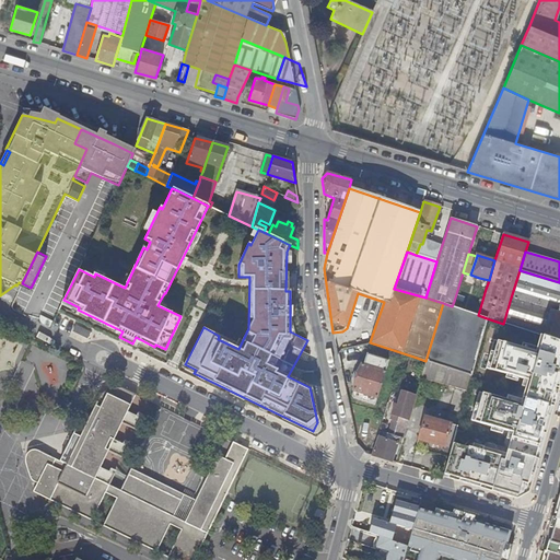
[(559,312),(559,282),(520,270),(511,298),(557,311),(559,312)]
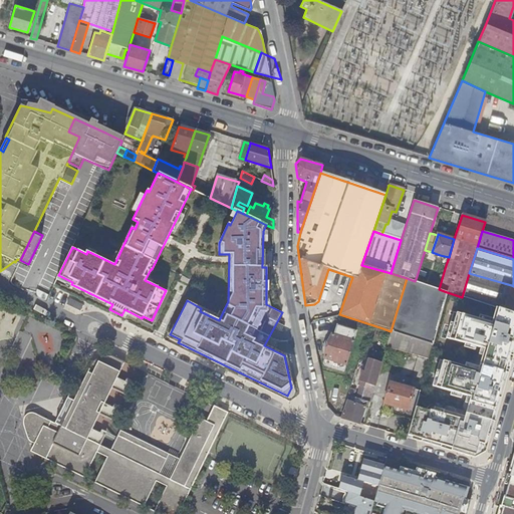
[(449,257),(440,255),(438,262),(446,265),(449,257)]
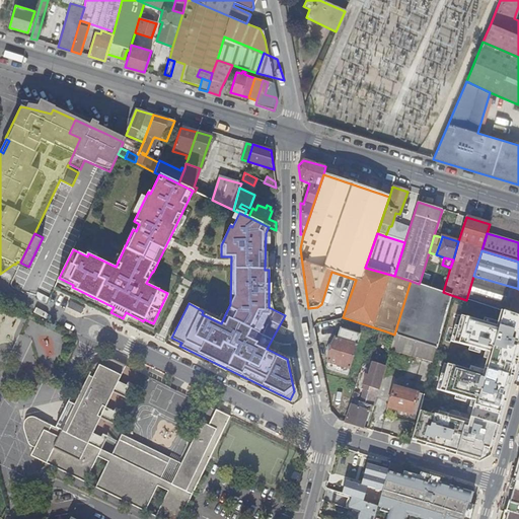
[(509,313),(516,288),(473,276),(466,300),(500,310),(509,313)]
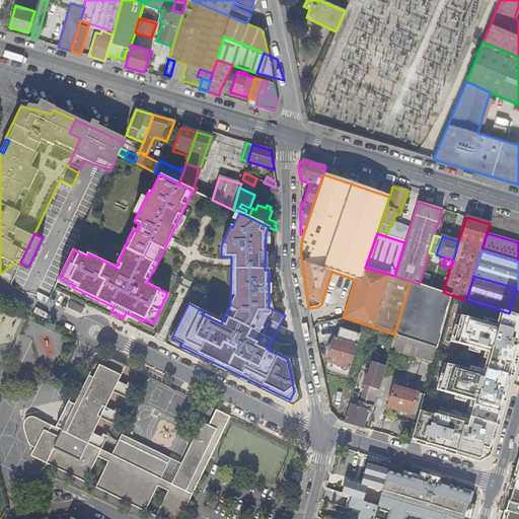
[(356,280),(353,279),(345,304),(347,305),(356,280)]
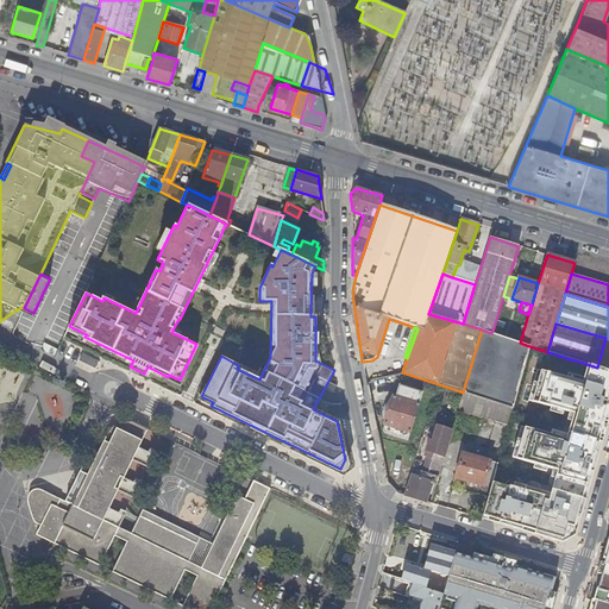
[(509,331),(494,327),(491,333),(507,338),(509,331)]
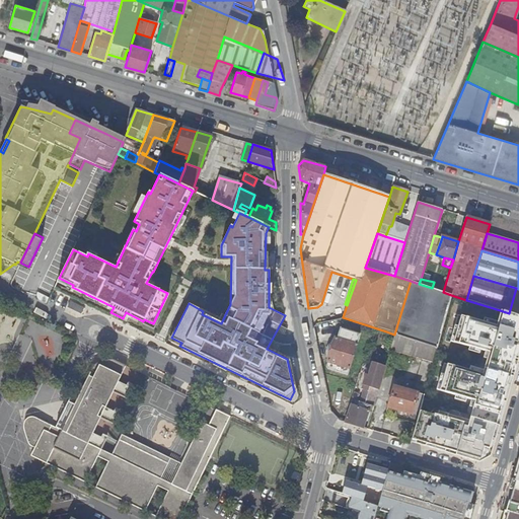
[(446,312),(451,295),(443,292),(432,288),(419,284),(411,281),(394,335),(393,339),(390,350),(414,357),(432,363),(433,360),(436,348),(446,312)]
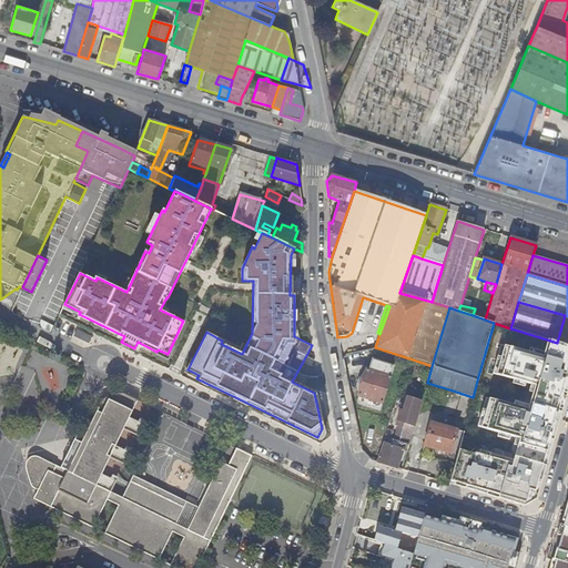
[(193,323),(205,326),(209,316),(195,313),(193,323)]
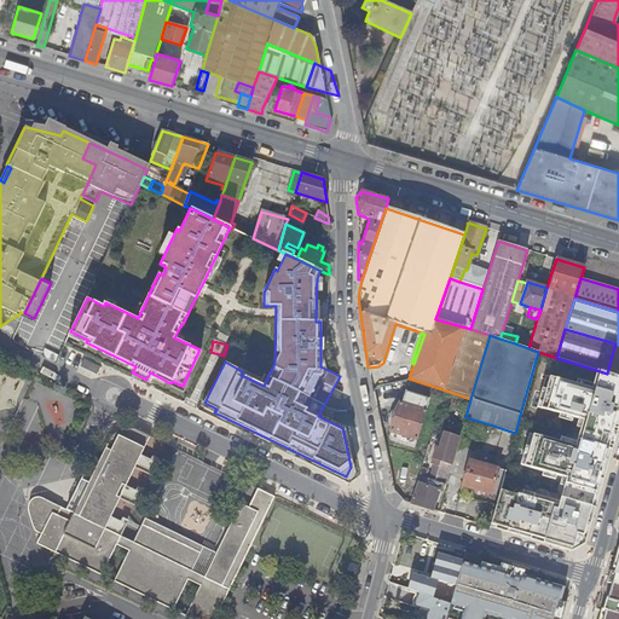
[(618,345),(615,343),(607,374),(618,377),(618,345)]
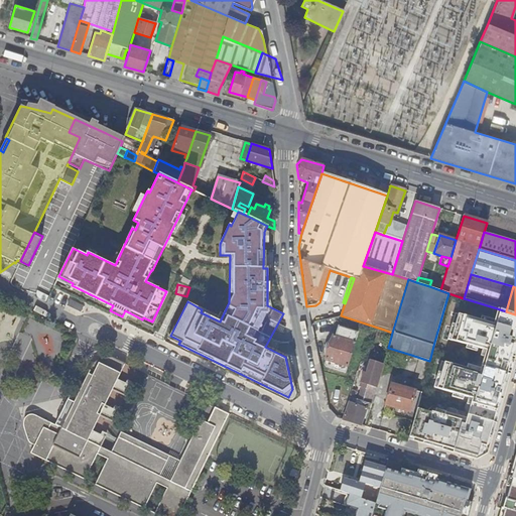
[(44,302),(47,296),(36,291),(37,296),(38,299),(44,302)]
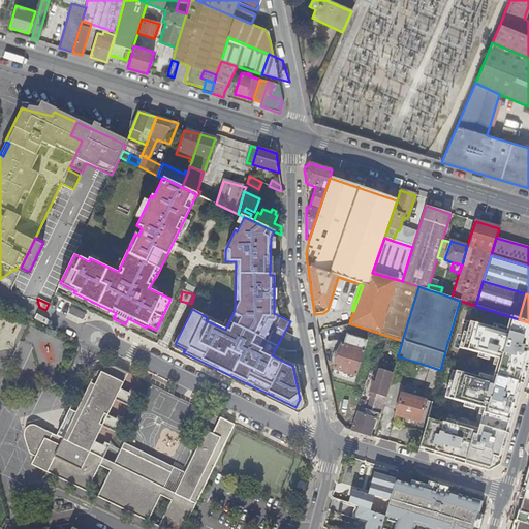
[(71,307),(69,312),(83,318),(85,313),(71,307)]
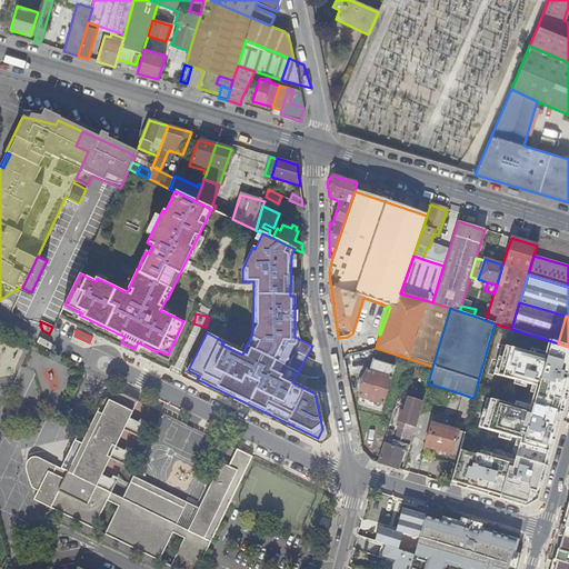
[(568,347),(548,340),(542,358),(500,345),(492,375),(535,387),(528,411),(486,398),(478,427),(519,439),(513,460),(480,450),(478,455),(459,449),(458,451),(455,466),(449,485),(526,508),(537,501),(568,386),(568,347)]
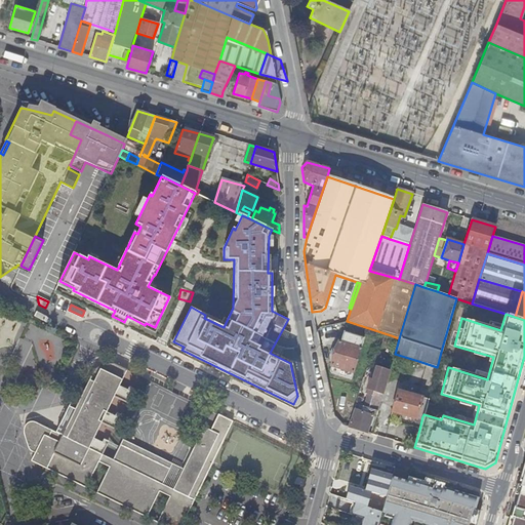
[(350,378),(363,338),(344,332),(340,342),(337,341),(329,369),(330,372),(350,378)]
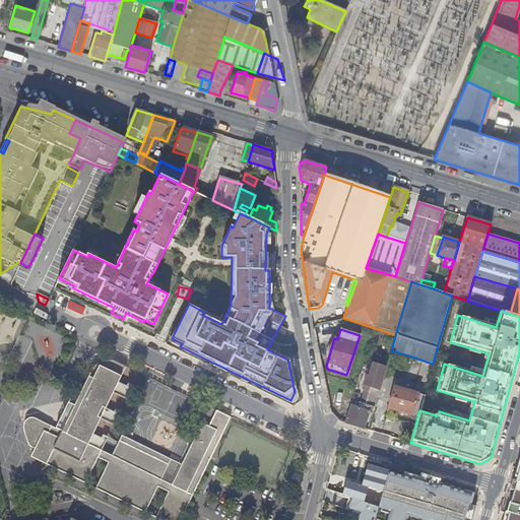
[(433,364),(414,358),(405,390),(424,395),(433,364)]
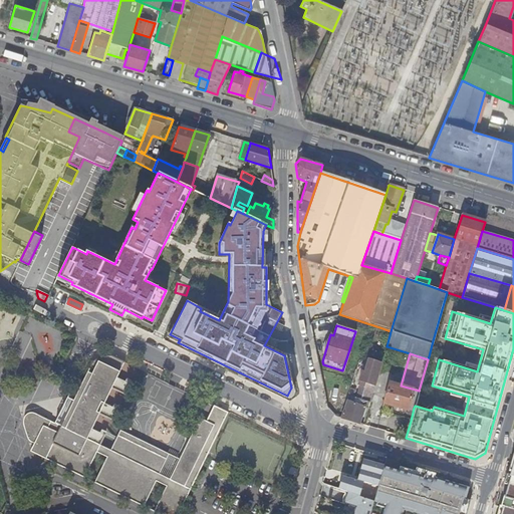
[(54,428),(34,418),(31,416),(29,416),(27,417),(25,418),(23,420),(23,423),(23,425),(25,427),(31,440),(33,442),(34,443),(35,443),(32,451),(86,477),(98,451),(109,456),(96,482),(146,506),(158,481),(168,486),(156,511),(161,513),(179,513),(227,415),(213,408),(206,424),(199,421),(170,482),(160,477),(161,475),(161,474),(161,472),(160,469),(158,467),(155,466),(152,462),(150,459),(145,455),(143,453),(142,453),(140,453),(138,453),(137,454),(135,456),(135,457),(134,459),(132,464),(99,449),(104,439),(91,433),(98,418),(111,424),(117,414),(103,407),(110,393),(124,399),(130,388),(116,381),(123,365),(109,358),(95,361),(93,361),(91,363),(90,365),(90,367),(72,405),(60,431),(54,428)]
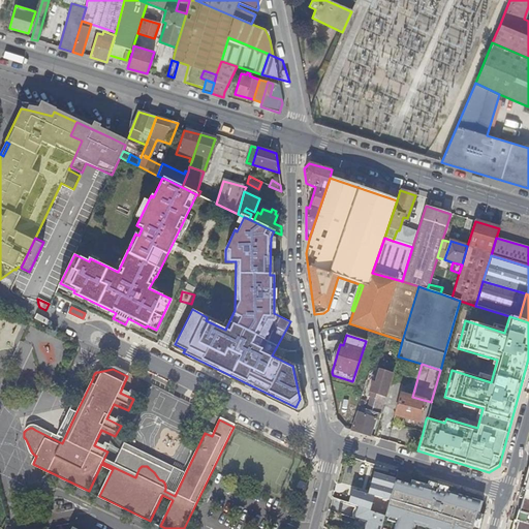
[(369,412),(380,415),(392,377),(389,376),(386,381),(376,378),(373,379),(368,395),(371,396),(367,409),(369,410),(369,412)]
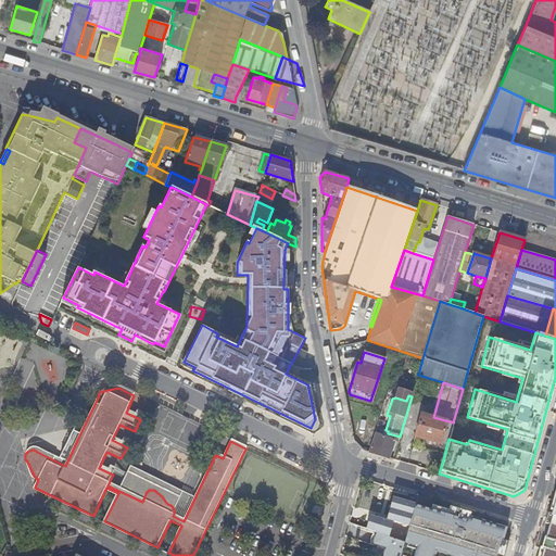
[(433,417),(419,414),(414,431),(416,432),(412,445),(444,455),(447,441),(449,439),(453,422),(433,417)]
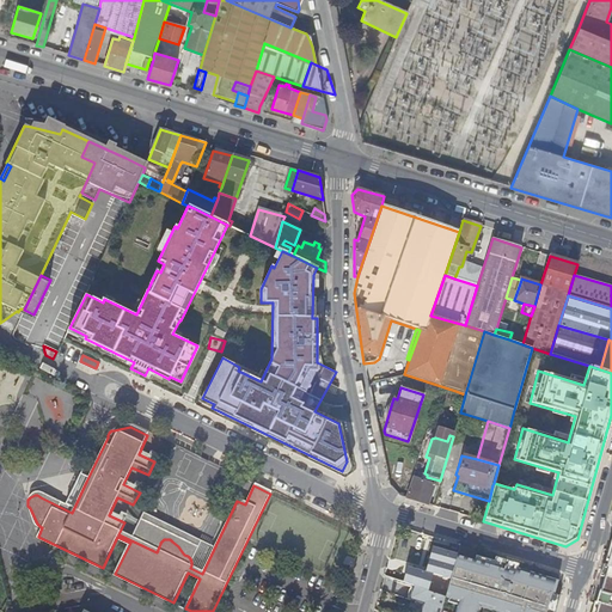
[(412,477),(405,497),(428,505),(434,484),(412,477)]
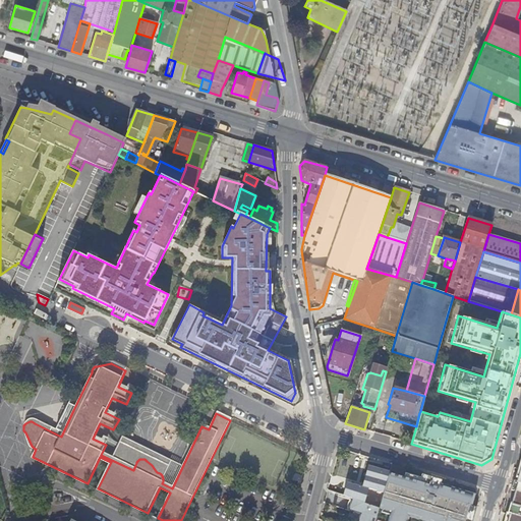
[(67,407),(55,433),(61,437),(73,410),(67,407)]
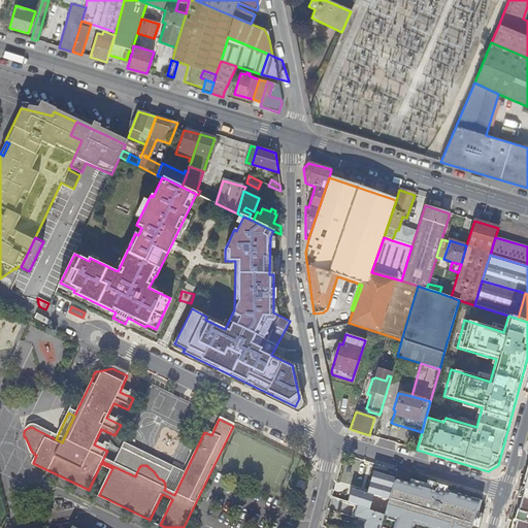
[(394,480),(395,479),(373,472),(367,493),(382,497),(381,501),(384,502),(388,503),(389,498),(391,492),(394,480)]
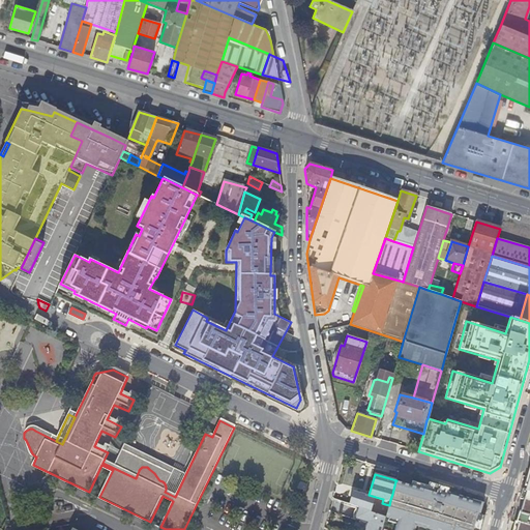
[(427,490),(395,481),(392,494),(390,500),(389,505),(386,516),(399,520),(395,529),(415,529),(418,521),(429,524),(440,486),(430,482),(427,490)]
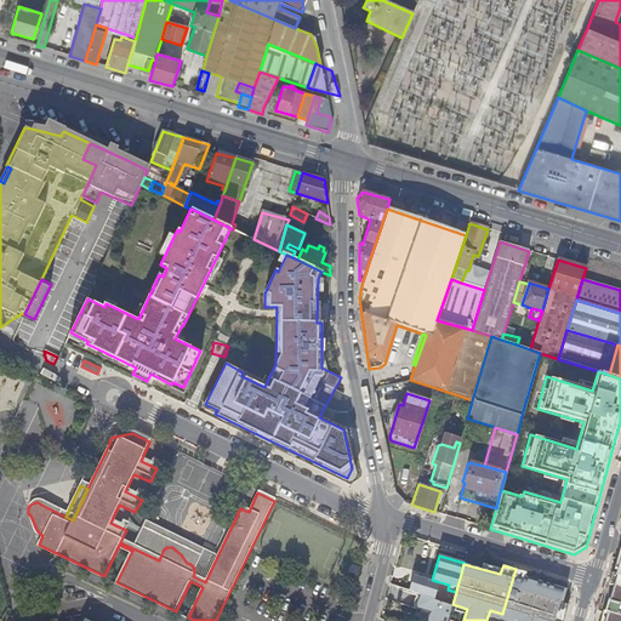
[(406,571),(394,569),(394,570),(389,585),(402,588),(406,571)]
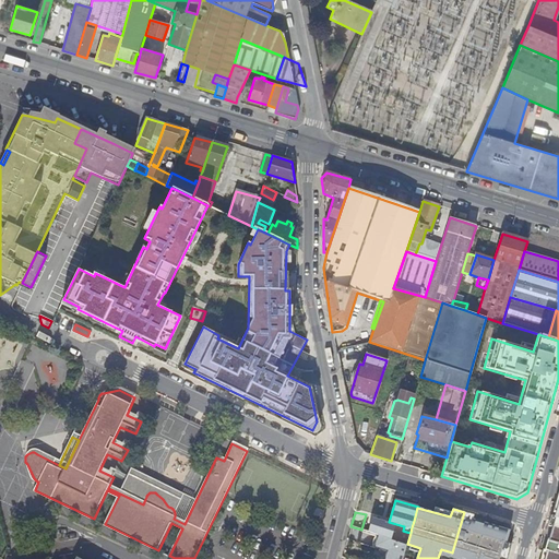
[(475,515),(464,512),(452,552),(459,555),(458,558),(461,558),(508,558),(513,543),(508,540),(510,534),(473,523),(475,515)]
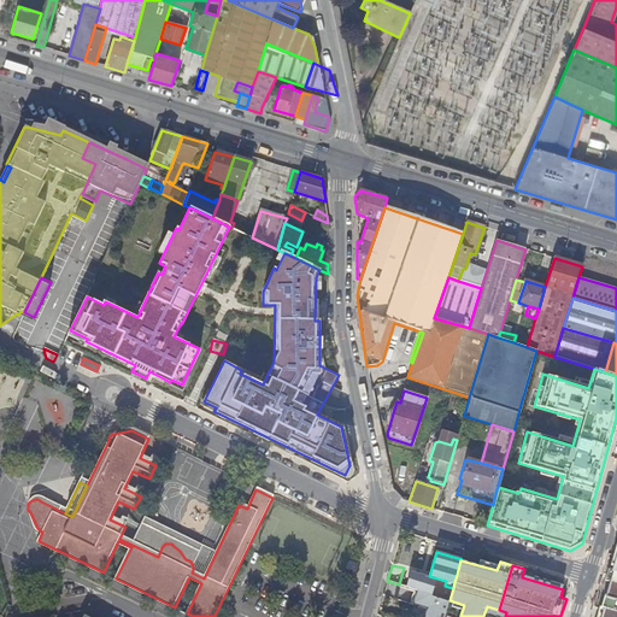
[(447,593),(427,587),(424,593),(450,601),(450,600),(451,595),(447,594),(447,593)]
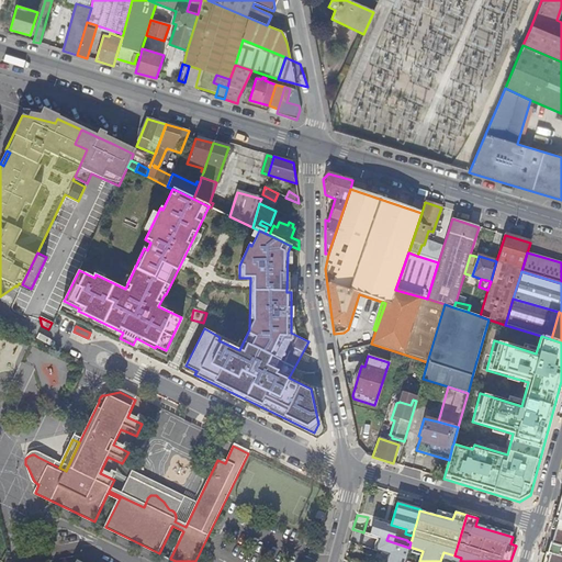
[(390,554),(386,561),(404,561),(409,548),(386,540),(381,539),(377,550),(390,554)]
